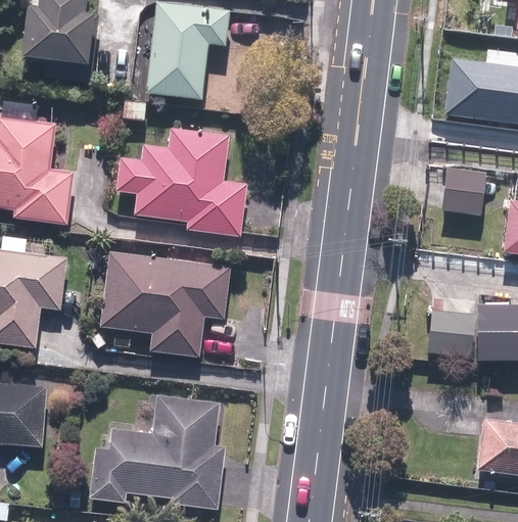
[(86,12),(87,0),(40,0),(40,7),(29,5),(22,56),(94,65),(100,14),(86,12)]
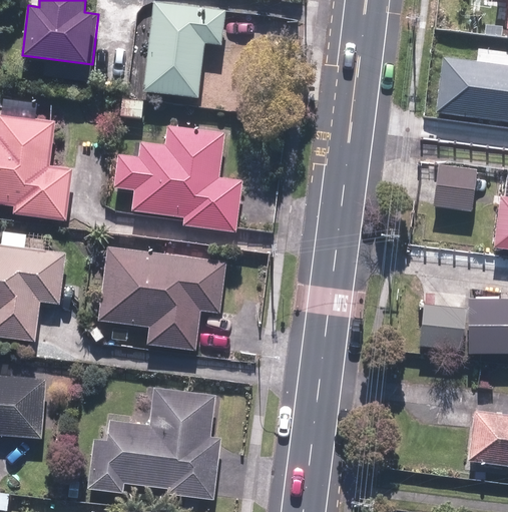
[(143,91),(200,97),(206,42),(221,44),(225,9),(153,1),(143,91)]
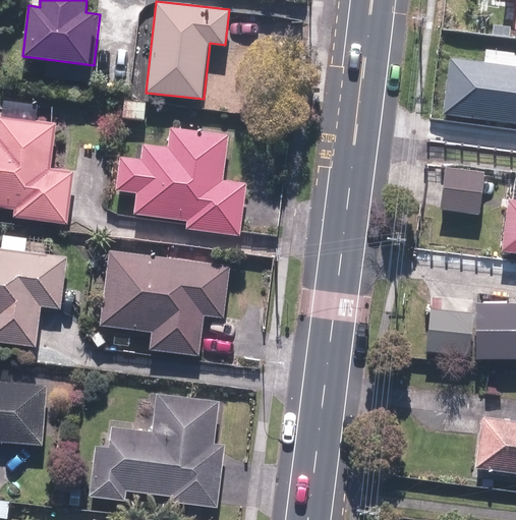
[(515,66),(446,58),(439,111),(515,120),(515,66)]
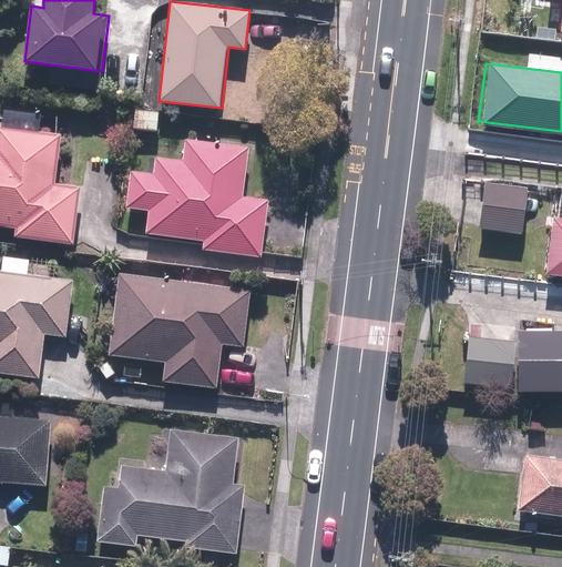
[(52,184),(59,134),(38,132),(40,112),(2,108),(0,127),(0,226),(13,228),(12,238),(73,245),(81,188),(52,184)]
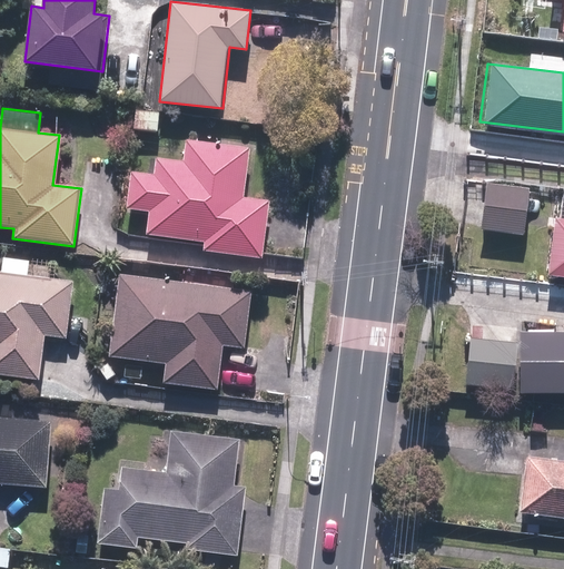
[(182,158),(155,157),(154,173),(130,169),(127,208),(148,209),(146,232),(204,237),(203,251),(263,255),(267,200),(241,198),(246,144),(185,139),(182,158)]
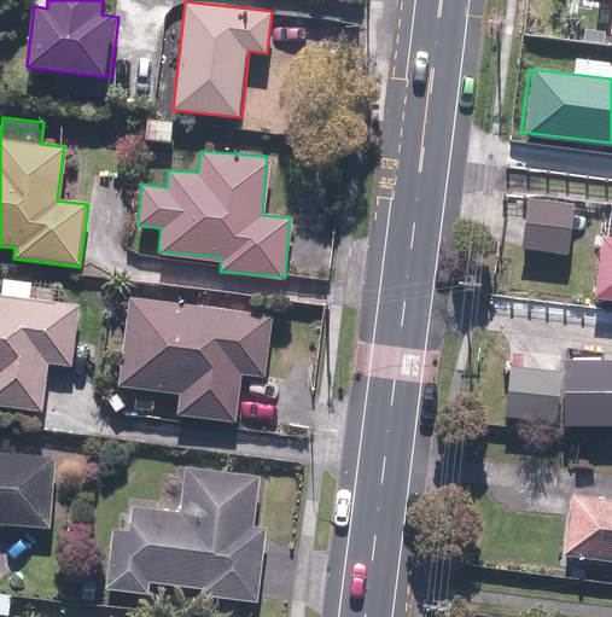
[(571,198),(526,195),(522,246),(565,251),(571,198)]
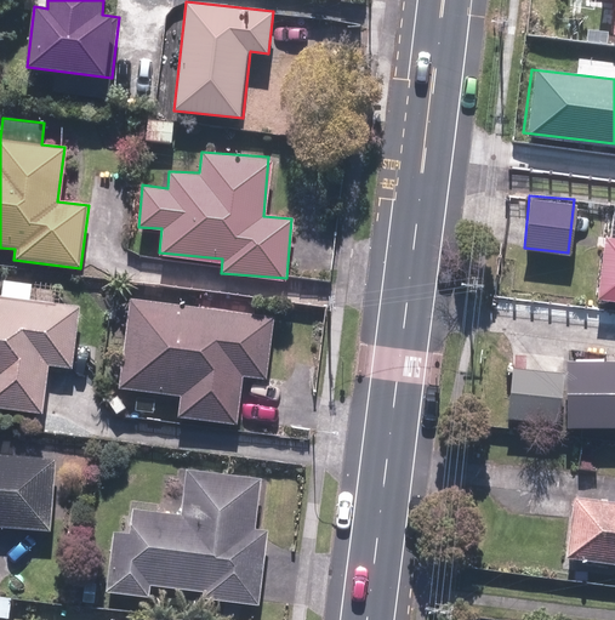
[(614,238),(599,238),(596,296),(614,297),(614,238)]
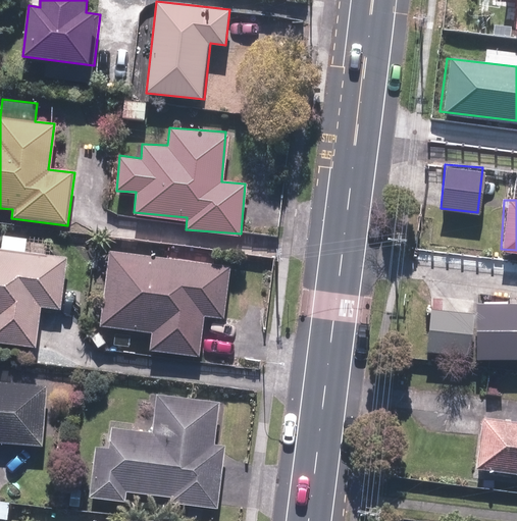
[(27,239),(2,236),(0,249),(24,252),(27,239)]
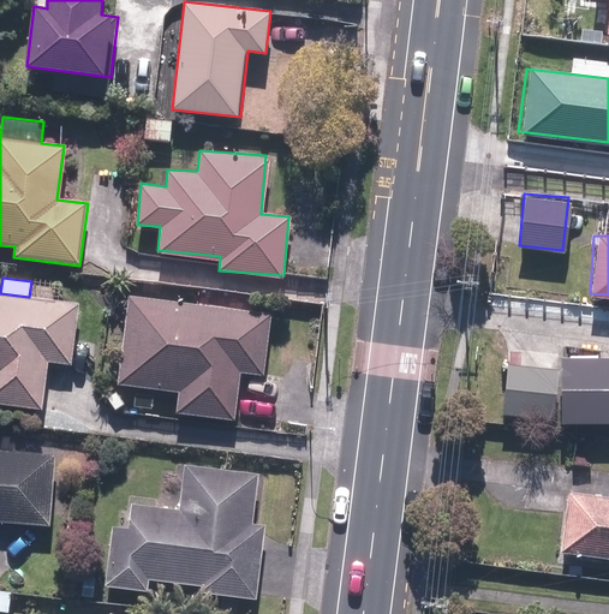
[(0,293),(0,404),(42,409),(47,362),(72,364),(79,303),(29,297),(0,293)]
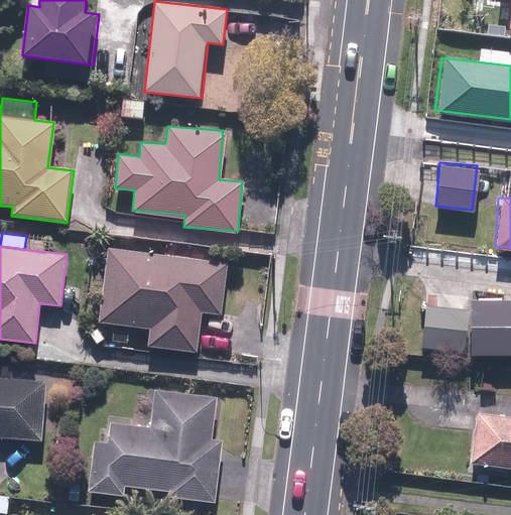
[(99,325),(148,330),(147,346),(193,350),(197,313),(218,316),(224,264),(107,251),(99,325)]
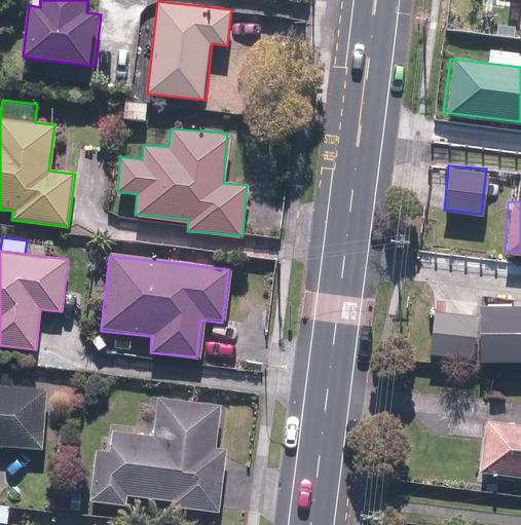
[(520,303),(478,304),(479,362),(520,361),(520,303)]
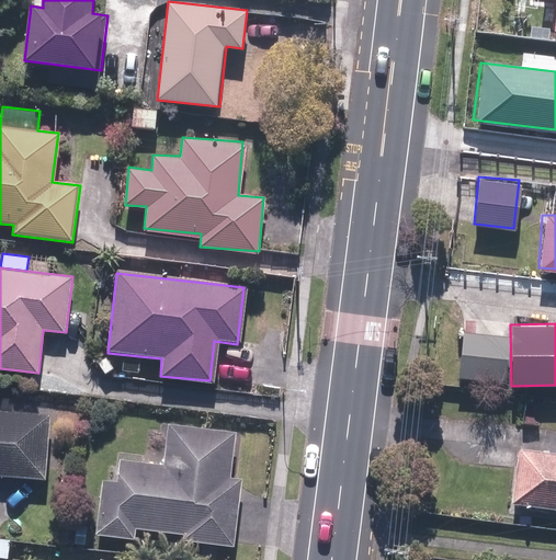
[(509,336),(462,331),(457,377),(503,383),(509,336)]
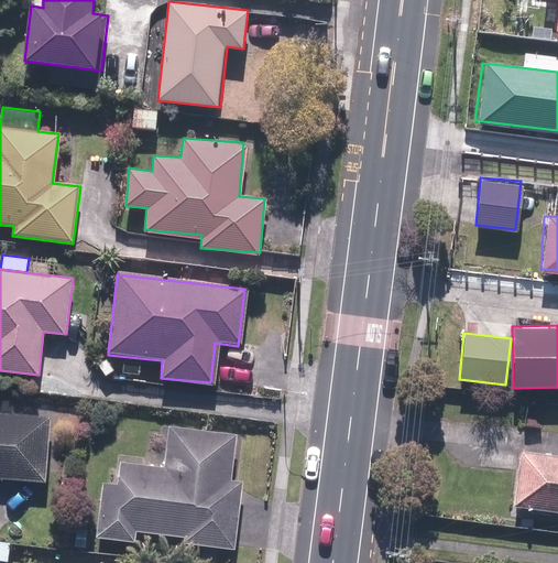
[(0,479),(43,484),(48,419),(0,414),(0,479)]
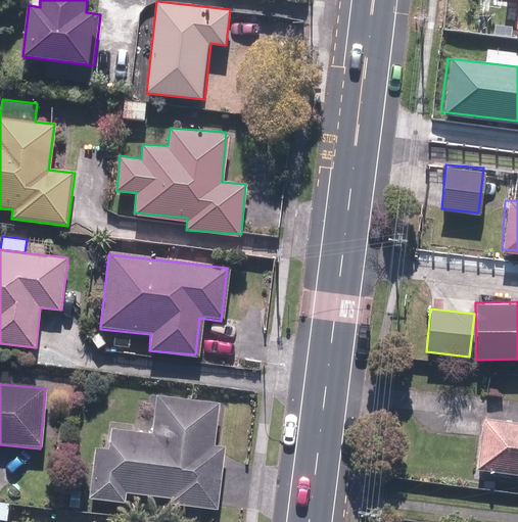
[(150,431),(108,426),(106,447),(92,446),(88,499),(126,502),(127,489),(171,493),(170,503),(216,507),(222,443),(215,442),(219,401),(153,395),(150,431)]
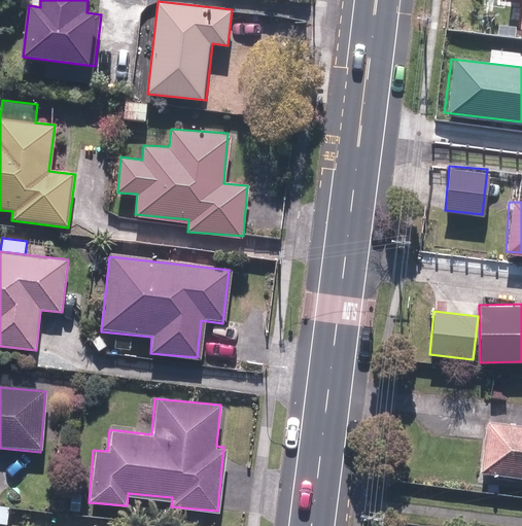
[(521,424),(485,420),(478,470),(521,477),(521,424)]
